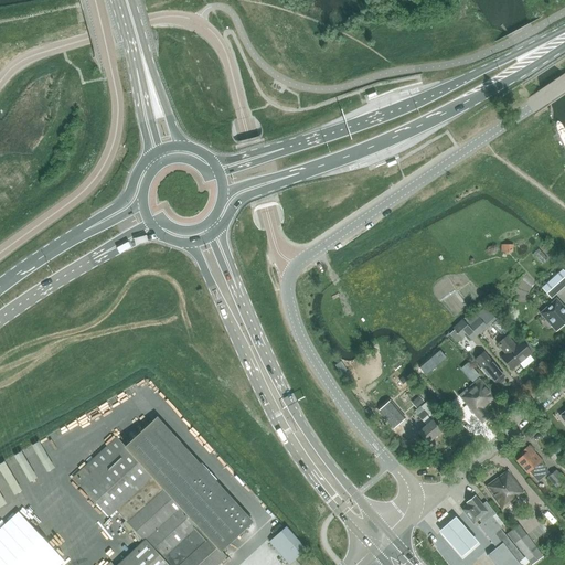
[(542,288),(551,298),(564,285),(564,273),(562,270),(542,288)]
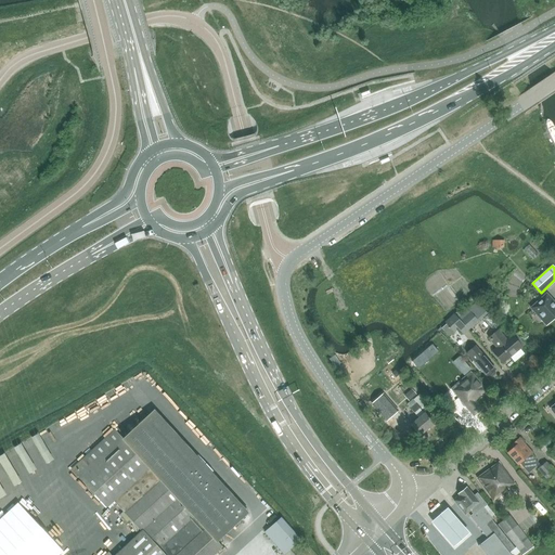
[(554,317),(554,304),(546,294),(531,308),(546,325),(554,317)]
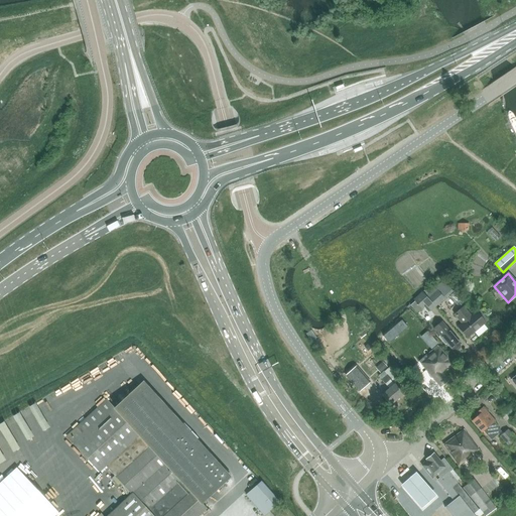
[(443,280),(426,295),(435,306),(453,291),(443,280)]
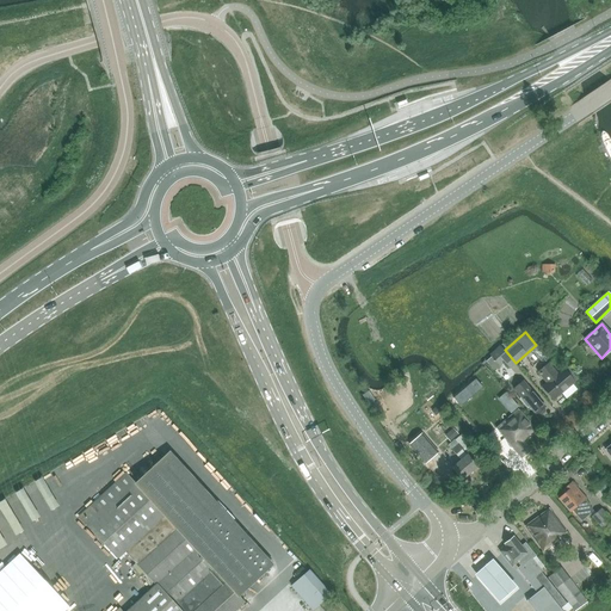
[(510,369),(516,363),(505,350),(501,345),(489,355),(500,366),(504,362),(510,369)]
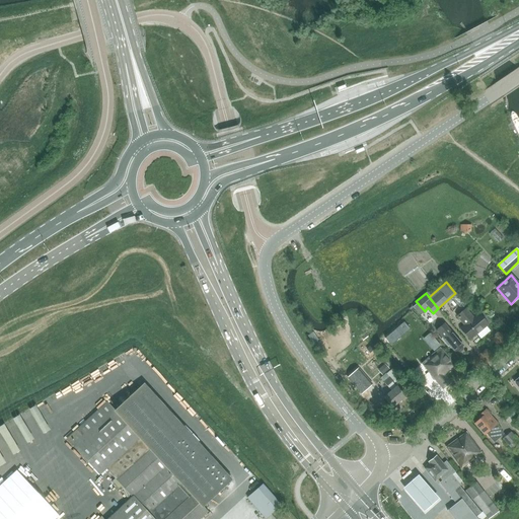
[(457,294),(451,298),(461,309),(466,305),(457,294)]
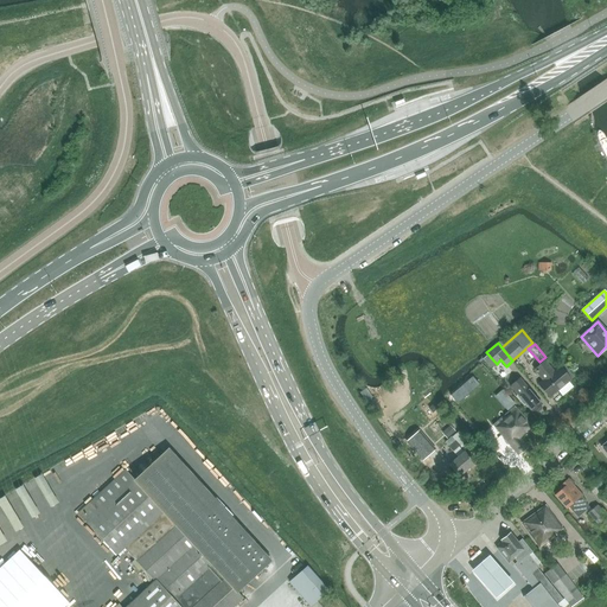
[(560,368),(560,366),(553,372),(544,363),(534,372),(542,382),(537,385),(549,398),(557,391),(569,382),(570,381),(570,379),(574,377),(563,364),(560,368)]
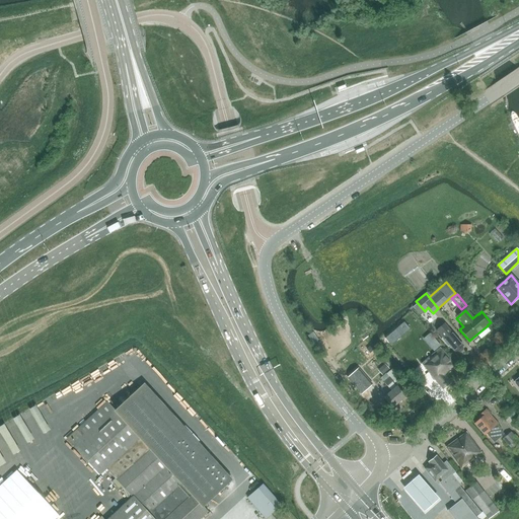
[(403,322),(384,338),(390,346),(410,329),(403,322)]
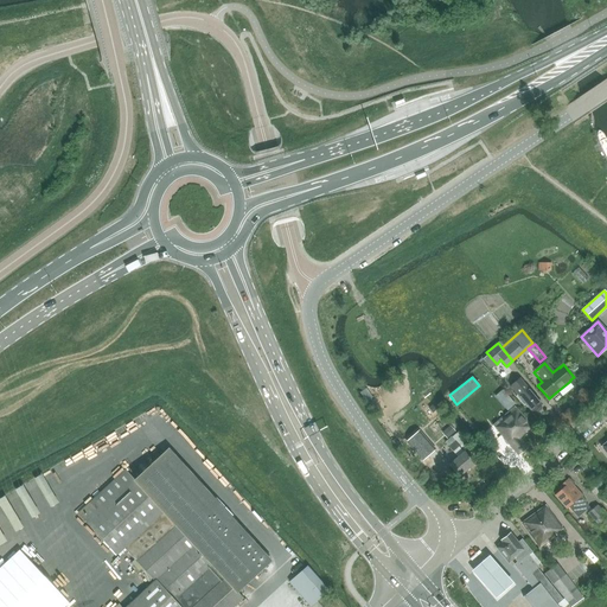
[(523,382),(519,378),(517,381),(511,387),(510,387),(513,390),(532,413),(542,404),(523,382)]
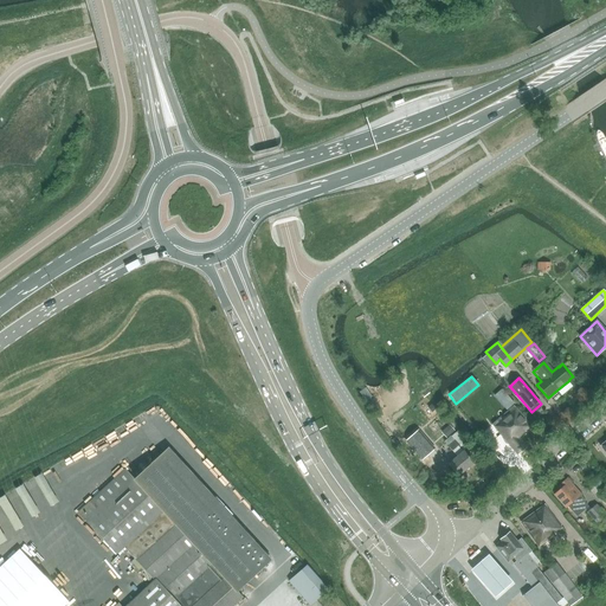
[(514,404),(510,399),(502,406),(507,411),(514,404)]
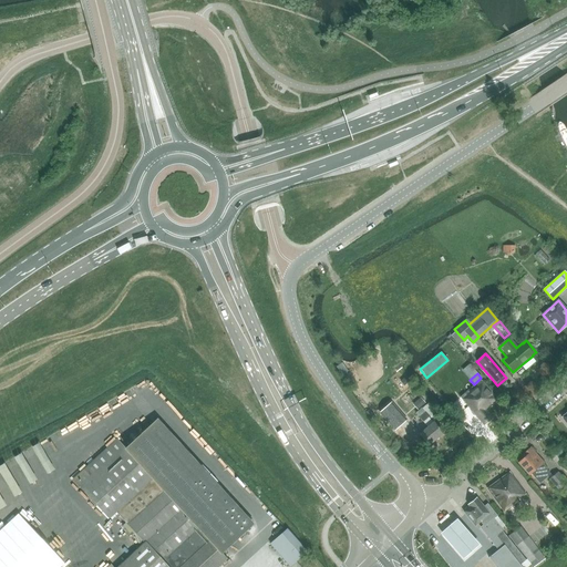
[(464,393),(461,397),(463,399),(462,400),(484,425),(493,419),(486,410),(492,404),(492,403),(497,399),(481,380),(464,393)]
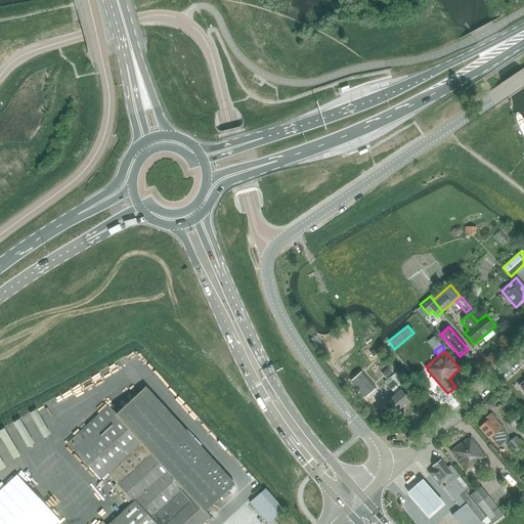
[(387,378),(392,373),(388,367),(382,373),(387,378)]
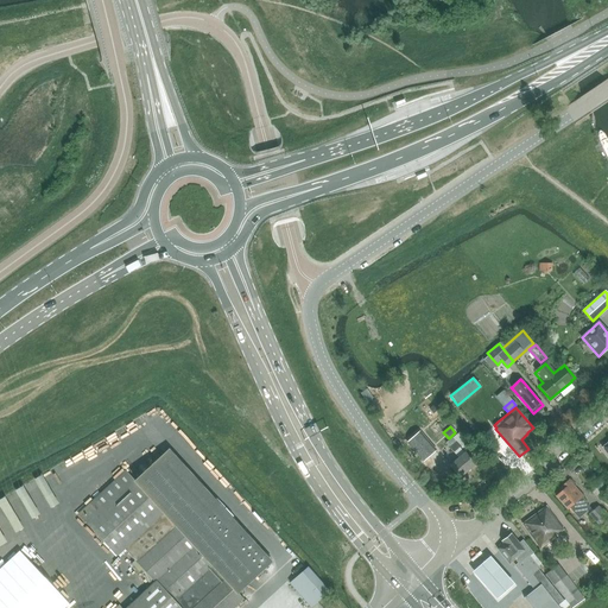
[(460,431),(454,437),(457,441),(450,447),(454,451),(467,441),(460,431)]
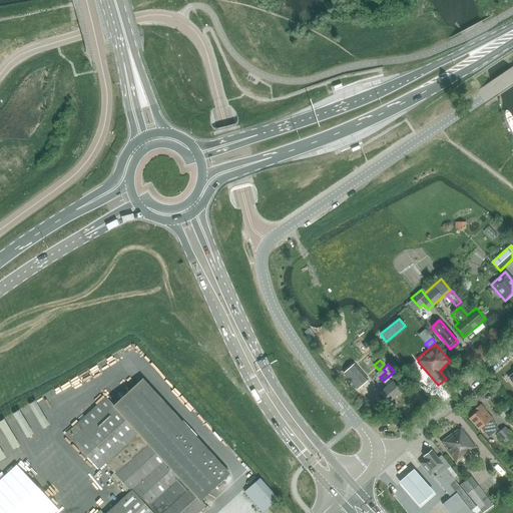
[(344,374),(357,389),(368,380),(355,365),(344,374)]
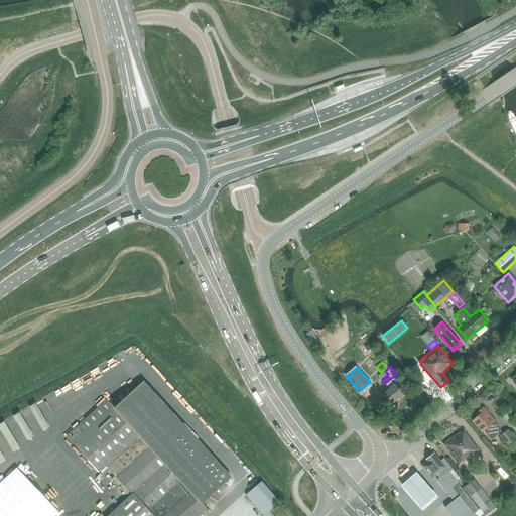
[(145,382),(116,409),(205,507),(235,479),(145,382)]
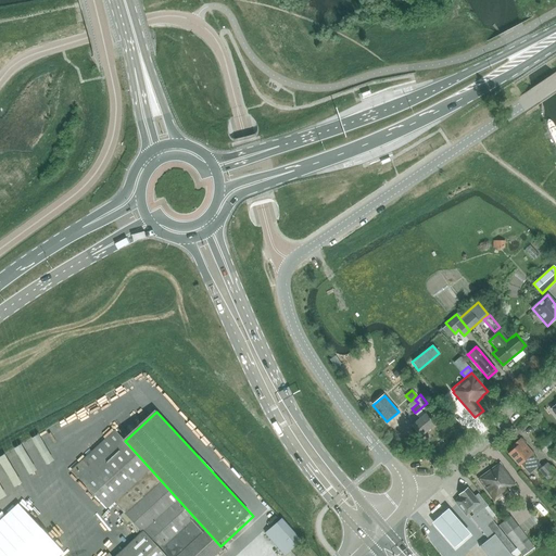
[(412,426),(420,437),(434,424),(426,414),(412,426)]
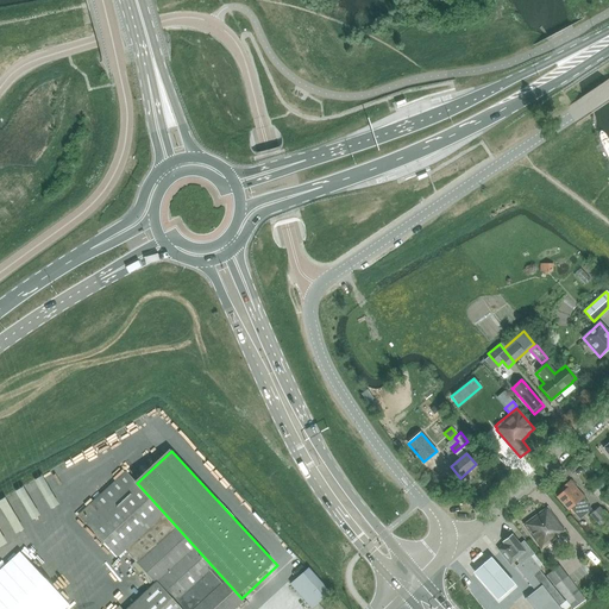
[(242,598),(137,483),(125,471),(79,515),(117,558),(125,551),(136,562),(137,563),(155,583),(125,608),(233,608),(243,600),(242,598)]
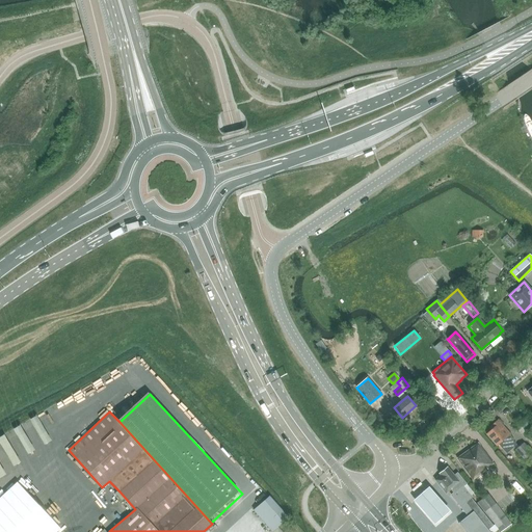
[(498,443),(507,453),(517,445),(509,435),(510,434),(499,420),(491,426),(494,428),(487,434),(496,445),(498,443)]
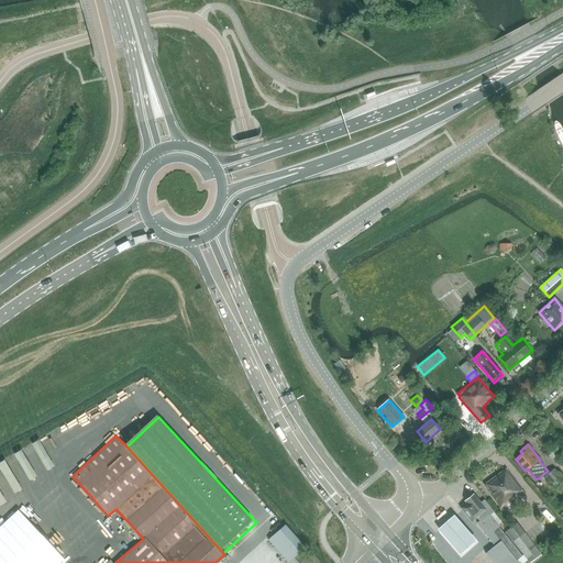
[(484,484),(501,508),(523,492),(506,468),(484,484)]
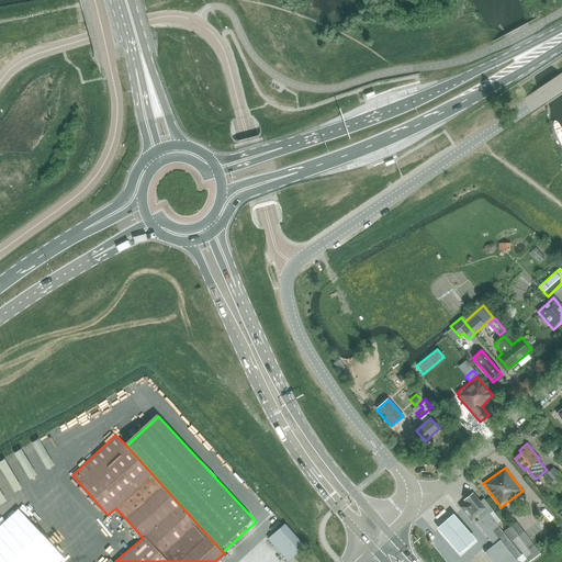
[(561,479),(553,469),(544,475),(554,486),(561,493),(561,492),(561,479)]
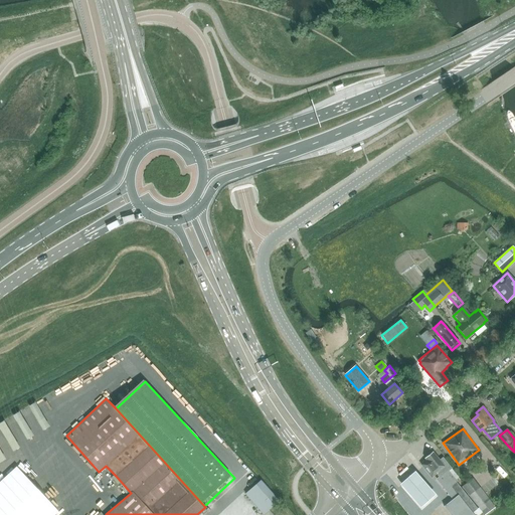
[(450,514),(473,514),(471,512),(476,508),(455,482),(456,481),(448,471),(451,469),(443,459),(440,461),(433,453),(424,459),(426,461),(421,465),(432,477),(437,472),(441,476),(437,480),(453,499),(444,507),(450,514)]
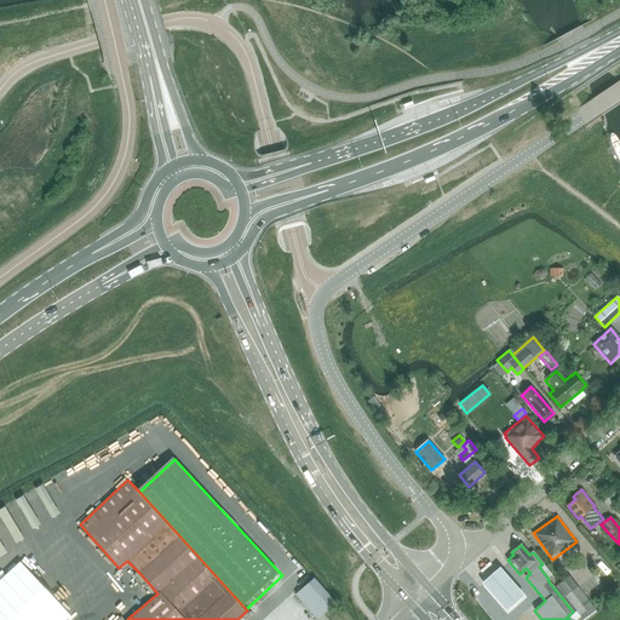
[(0,619),(63,619),(68,616),(19,563),(0,580),(0,619)]
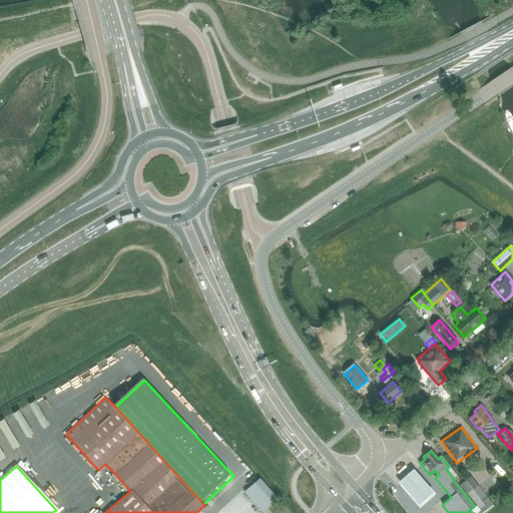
[(414,472),(399,484),(419,508),(434,495),(414,472)]
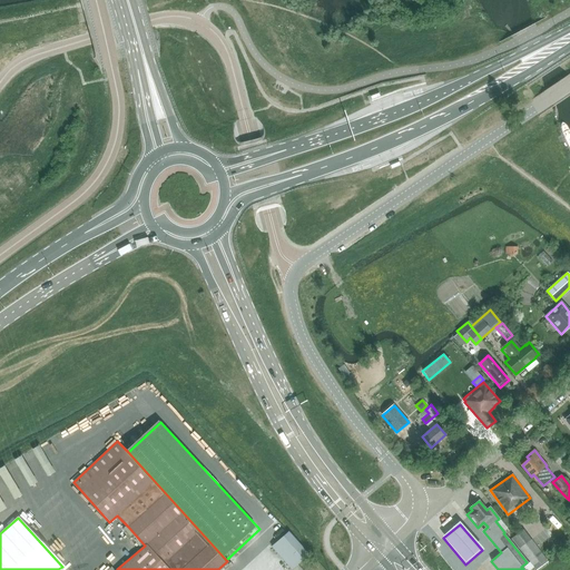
[(514,538),(521,547),(537,569),(548,561),(526,530),(514,538)]
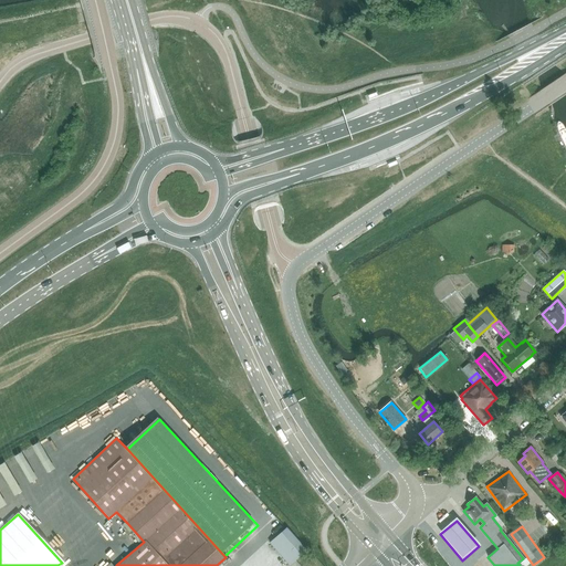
[(286,528),(274,540),(294,562),(306,551),(286,528)]
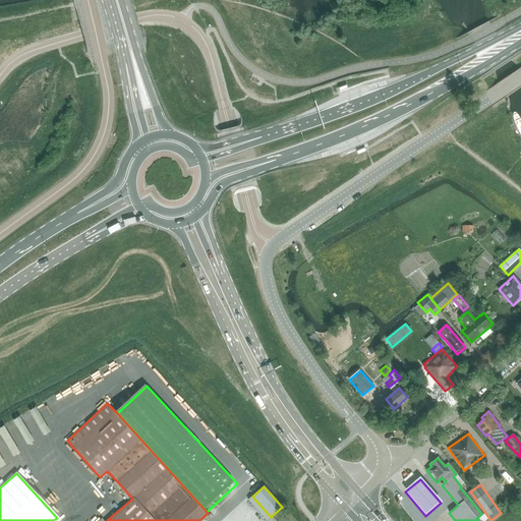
[(505,498),(512,504),(517,499),(510,493),(505,498)]
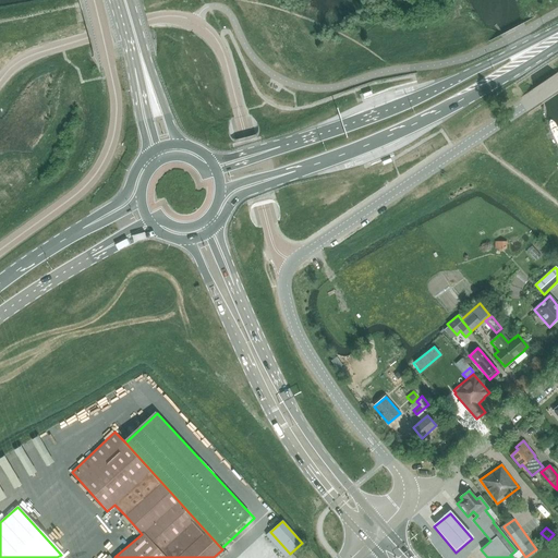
All buildings are outlined.
